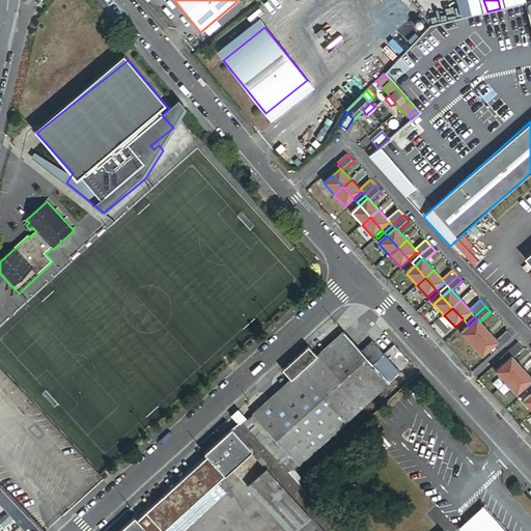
[(480,338),(488,331),(480,322),(478,318),(477,319),(469,327),(480,338)]
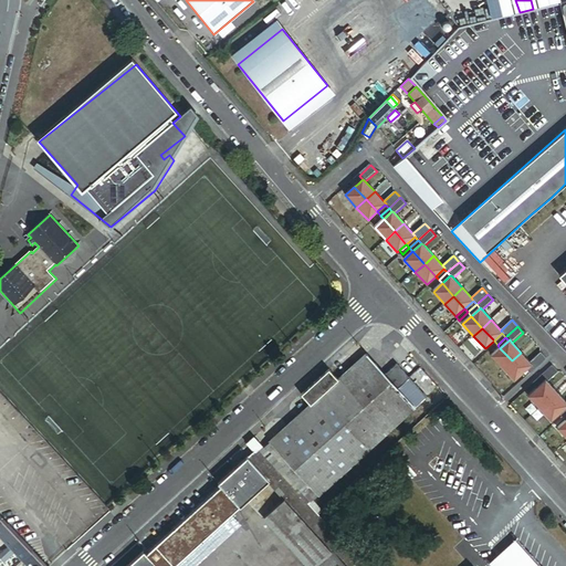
[(503,368),(512,360),(500,348),(492,356),(503,368)]
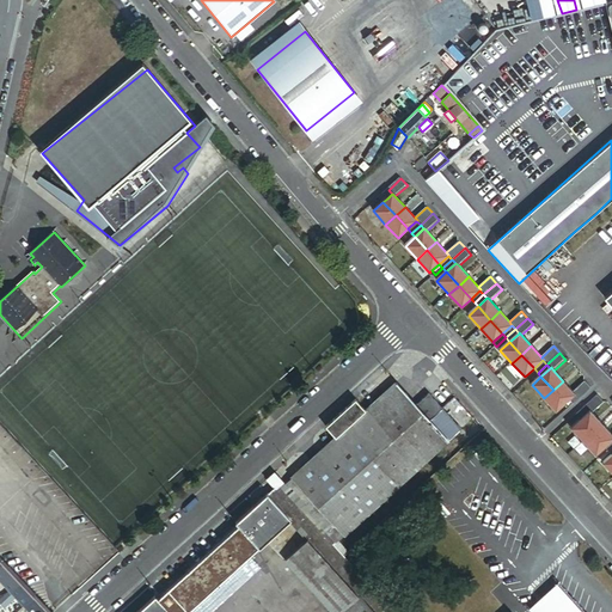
[(579,399),(592,387),(586,380),(573,392),(575,395),(579,399)]
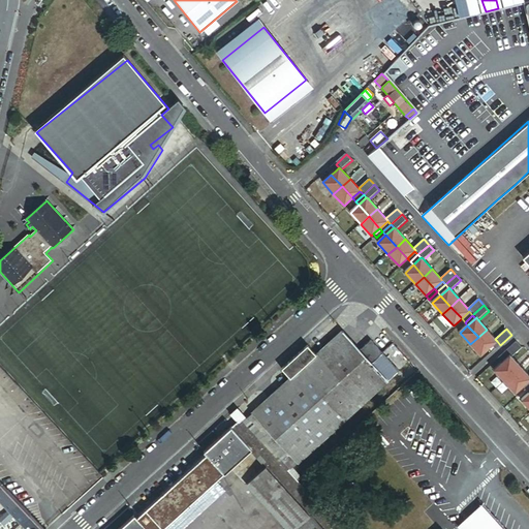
[(495,339),(487,330),(478,337),(489,348),(493,345),(497,341),(495,339)]
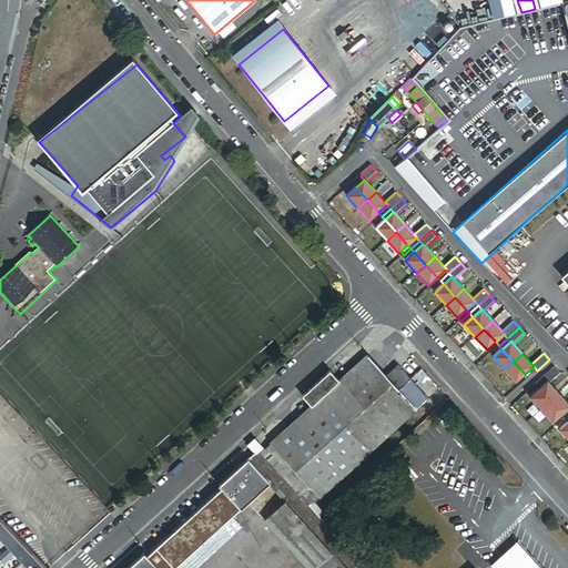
[(367,356),(340,382),(337,384),(348,396),(333,411),(371,452),(416,409),(419,406),(389,373),(386,376),(367,356)]
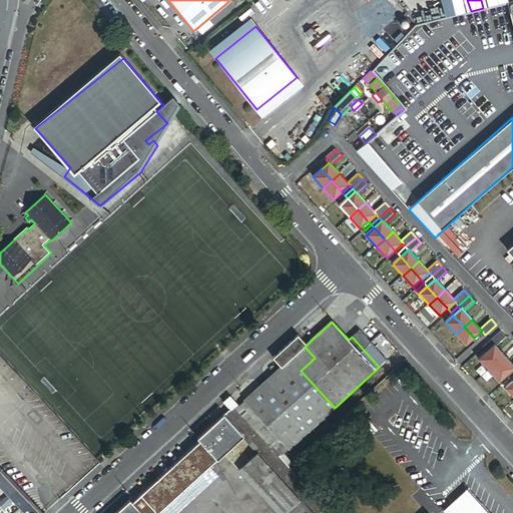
[(474,338),(464,327),(456,334),(466,346),(474,338)]
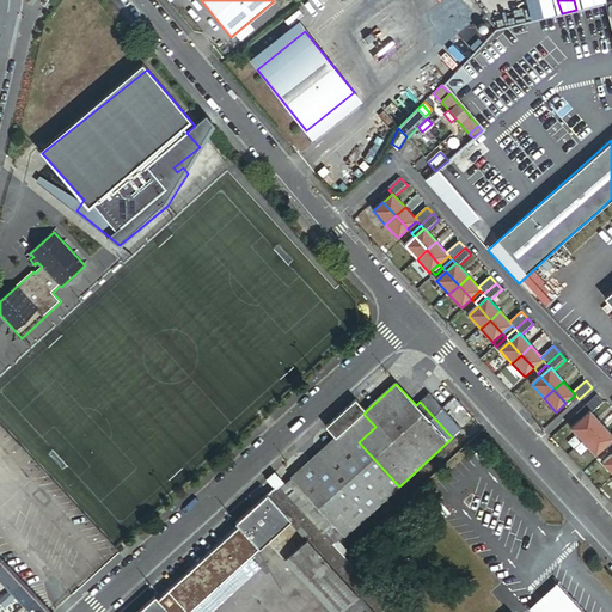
[(429,393),(420,402),(452,438),(461,429),(429,393)]
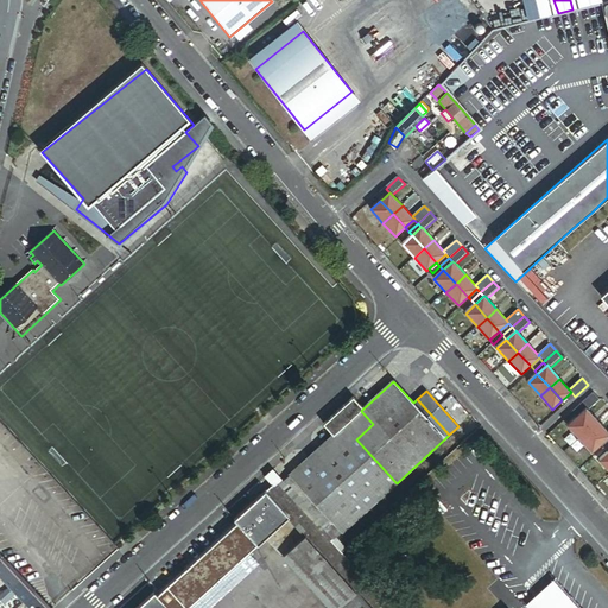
[(595,393),(582,405),(586,409),(587,409),(589,411),(601,400),(595,393)]
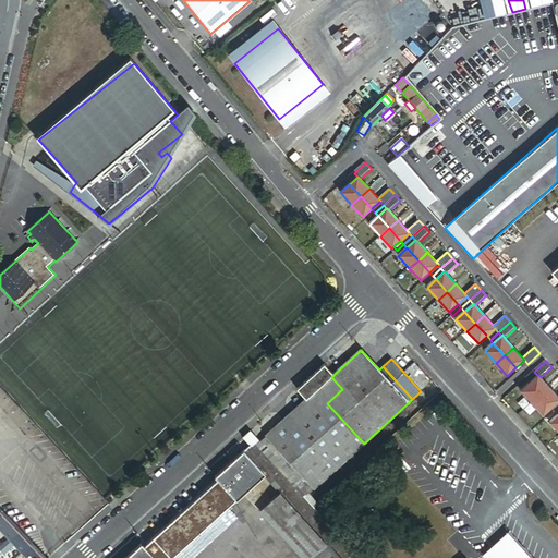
[(325,364),(302,385),(312,395),(331,377),(334,375),(325,364)]
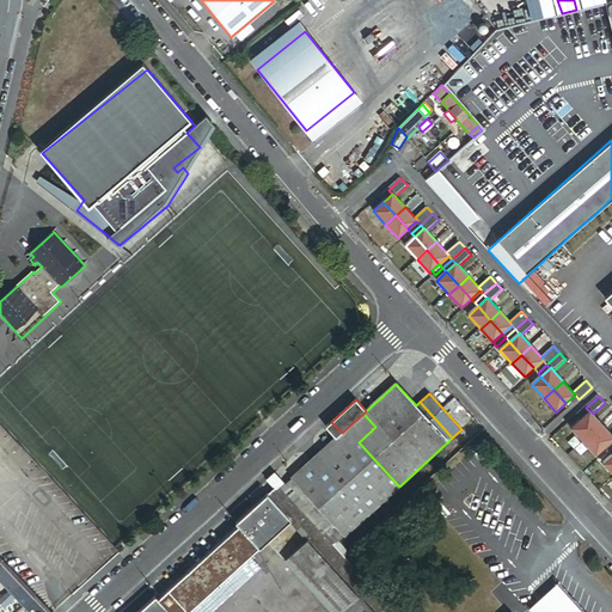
[(589,411),(586,408),(577,416),(581,420),(589,411)]
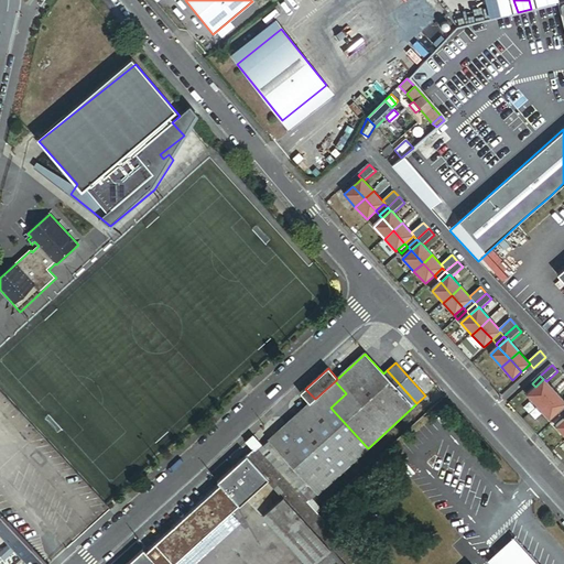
[(546,399),(555,391),(546,381),(544,379),(543,379),(535,387),(546,399)]
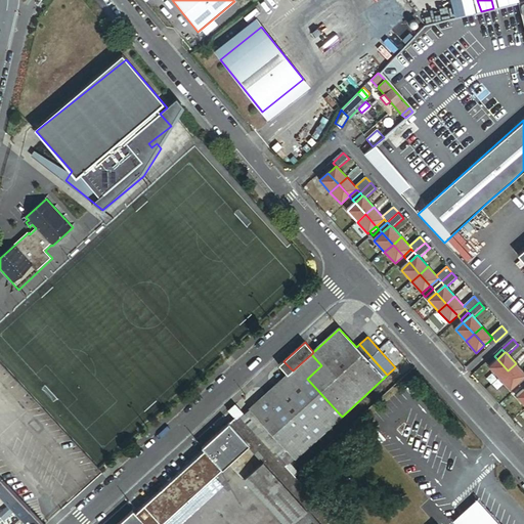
[(321,365),(311,354),(293,370),(251,409),(295,459),(342,417),(307,379),(321,365)]
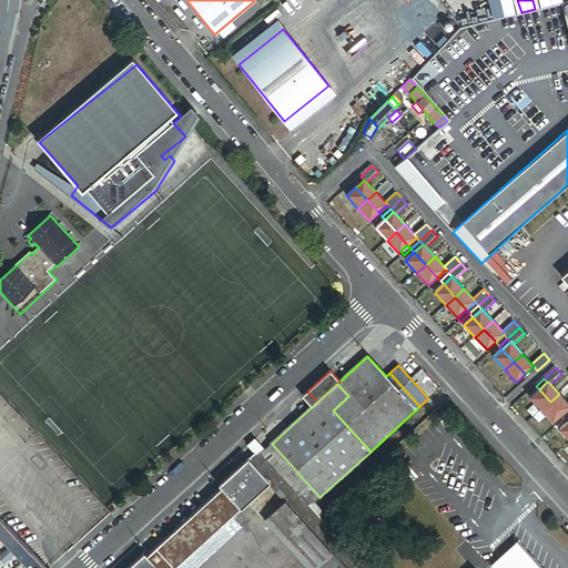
[(541,411),(550,402),(539,389),(530,397),(541,411)]
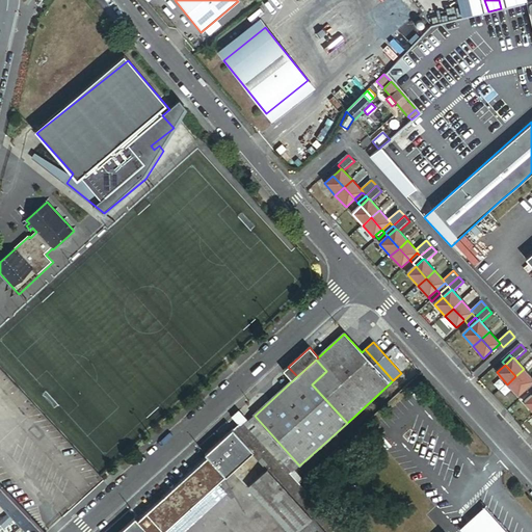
[(531,377),(524,369),(515,376),(526,389),(531,382),(531,377)]
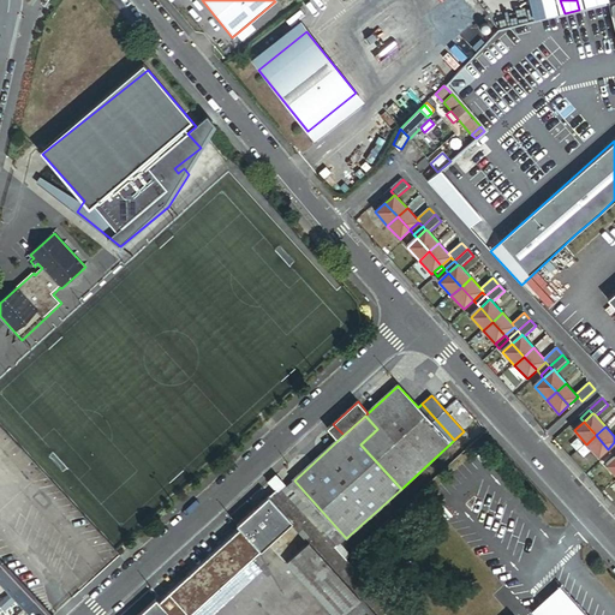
[(608,449),(596,435),(586,445),(598,458),(602,455),(608,449)]
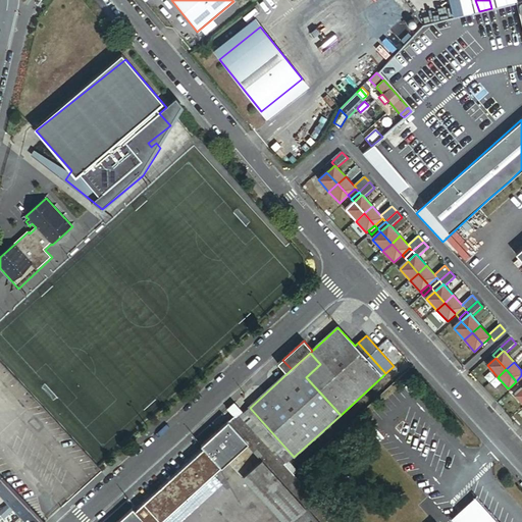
[(513,389),(519,384),(516,381),(511,386),(513,389)]
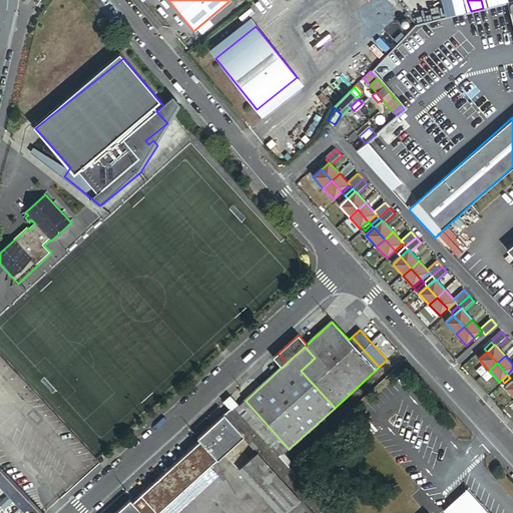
[(507,386),(512,381),(510,378),(504,383),(507,386)]
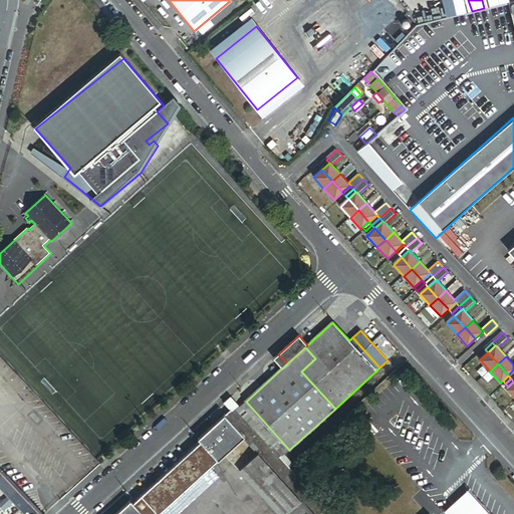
[(238,406),(231,398),(225,404),(231,410),(232,411),(235,409),(238,406)]
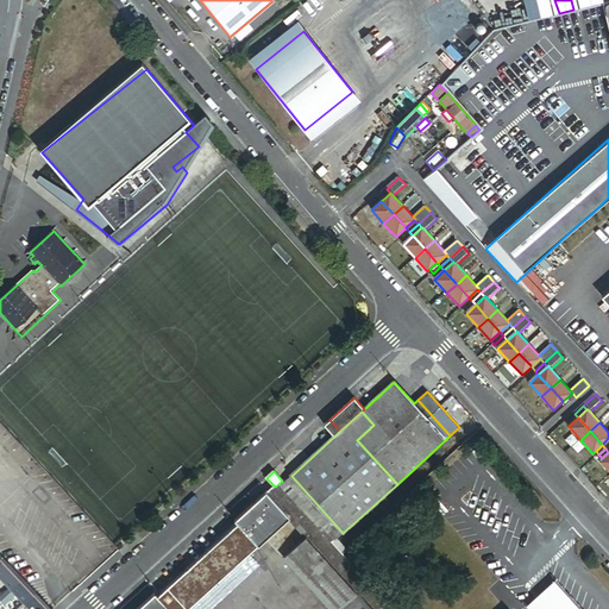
[(283,483),(282,481),(278,484),(318,528),(332,544),(343,533),(292,476),(283,483)]
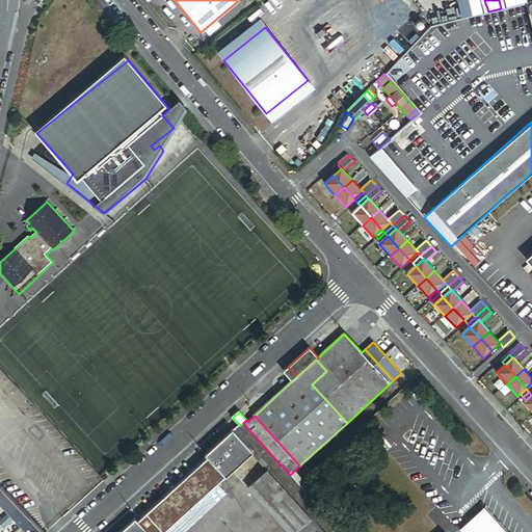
[(266,472),(277,461),(243,423),(240,425),(239,424),(232,431),(251,453),(250,454),(266,472)]
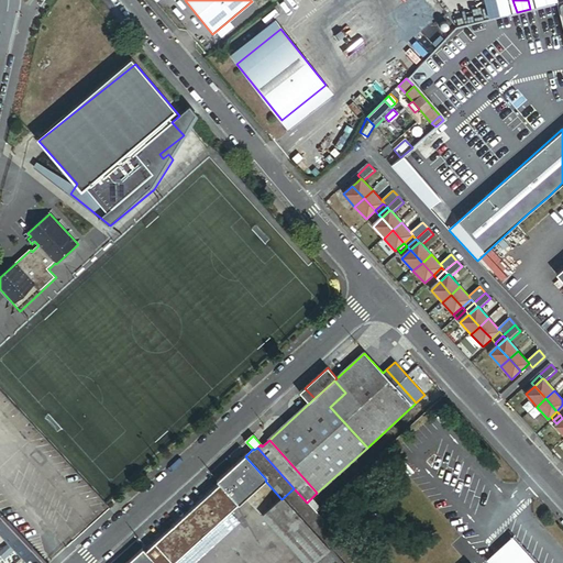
[(240,504),(265,481),(266,479),(245,456),(219,481),(221,484),(240,504)]
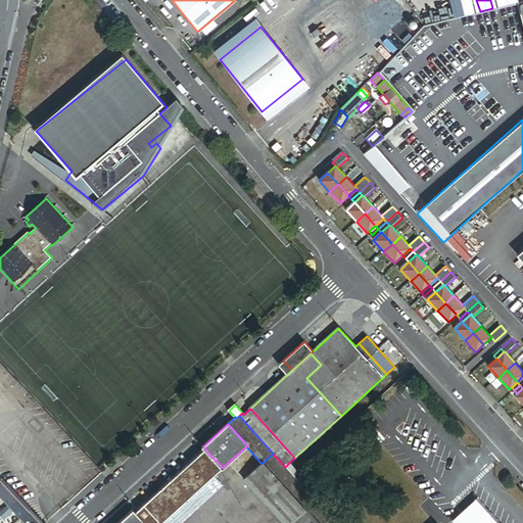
[(145,522),(161,522),(223,468),(205,449),(136,513),(145,522)]
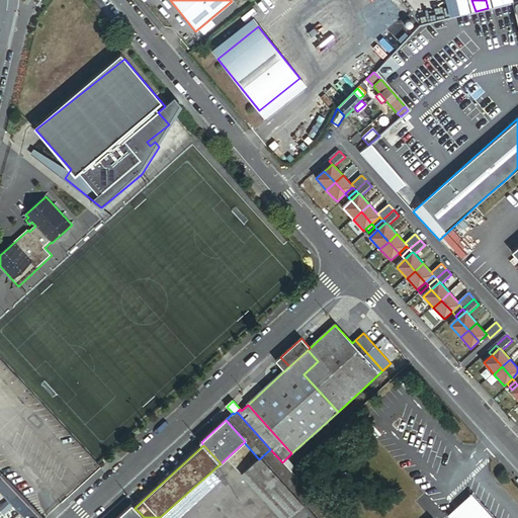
[(333,517),(290,471),(291,471),(282,462),(270,449),(259,459),(242,475),(280,517),(292,517),(306,506),(316,517),(333,517)]
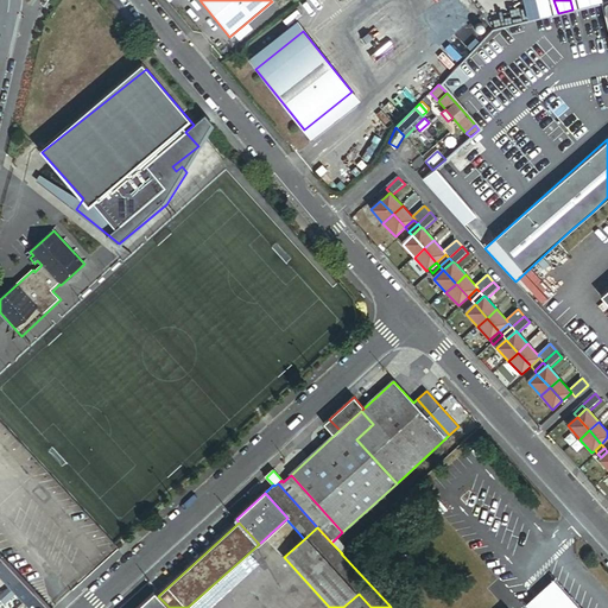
[(211,607),(270,556),(259,544),(188,607),(211,607)]
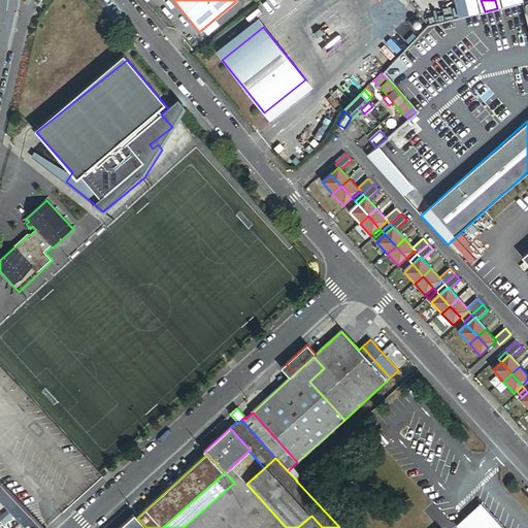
[(43,527),(0,483),(0,499),(9,509),(15,517),(27,527),(43,527)]
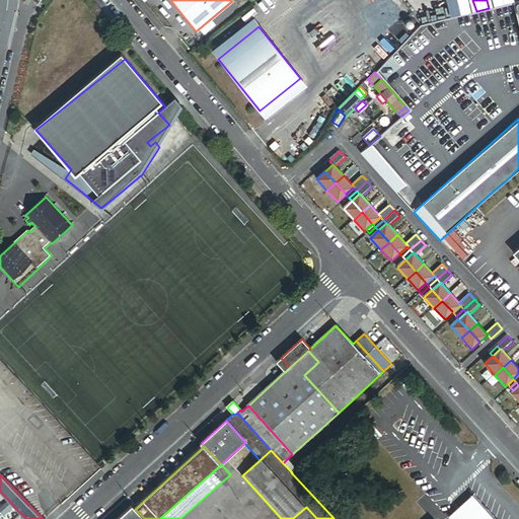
[(497,518),(474,494),(448,518),(449,518),(497,518)]
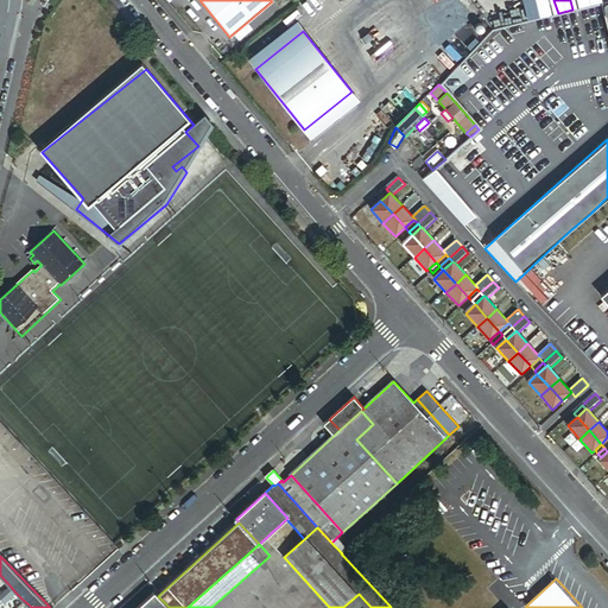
[(18,595),(11,587),(6,591),(13,600),(18,595)]
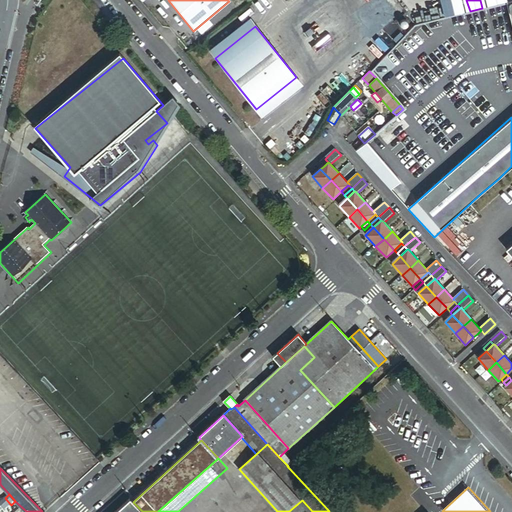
[(142,511),(133,502),(130,499),(115,511),(142,511)]
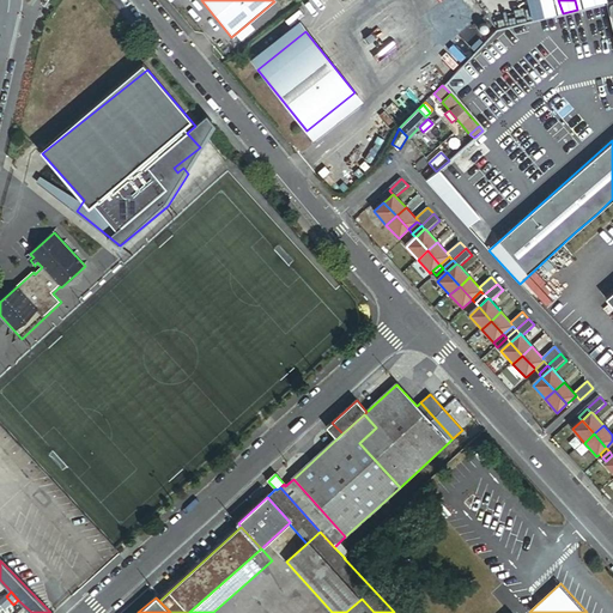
[(374,612),(362,599),(346,612),(374,612)]
